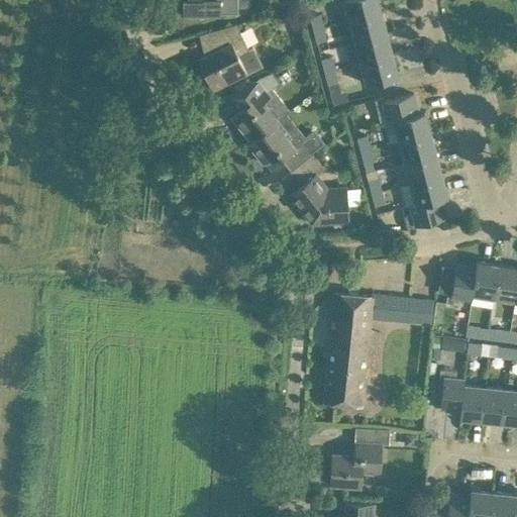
[(182,0),(183,15),(203,15),(220,15),(220,13),(237,13),(237,0),(182,0)]
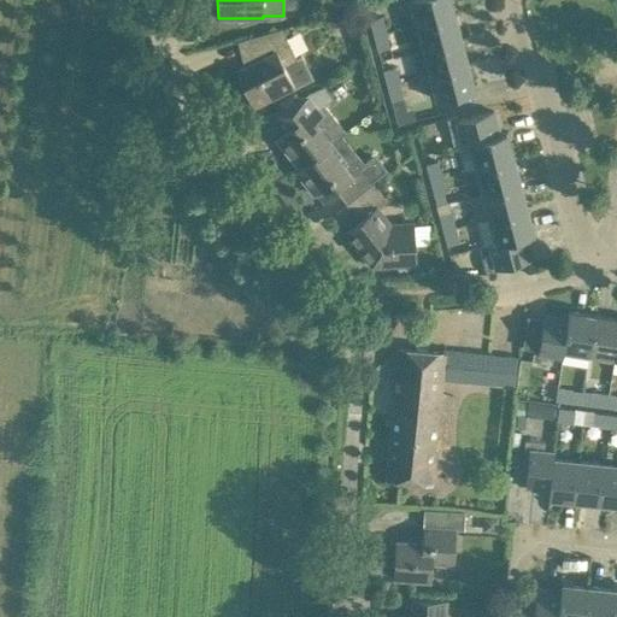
[(410,0),(417,23),(459,12),(459,11),(454,12),(451,0),(410,0)]
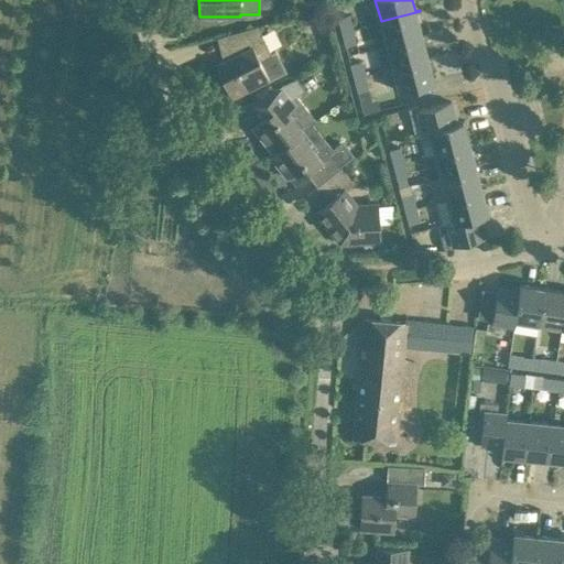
[(381,21),(388,44),(425,34),(425,33),(421,34),(418,21),(421,21),(419,12),(420,12),(420,11),(381,21)]
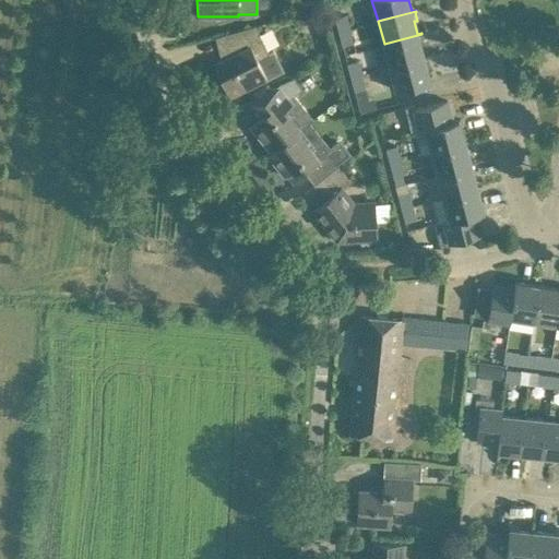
[(340,32),(349,28),(345,14),(335,18),(340,32)]
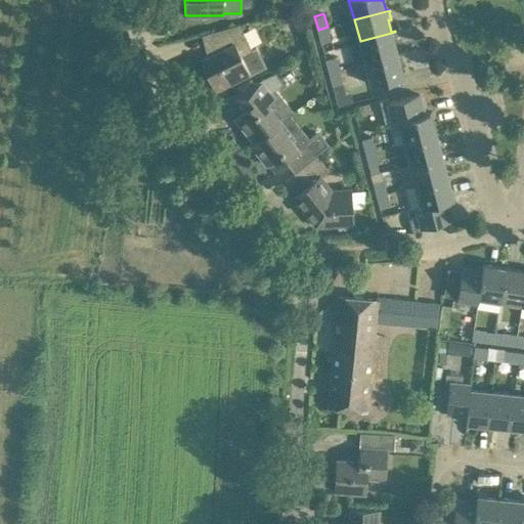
[(216,90),(234,82),(266,66),(257,46),(252,48),(239,24),(227,28),(208,33),(212,47),(215,47),(217,51),(201,59),(216,90)]
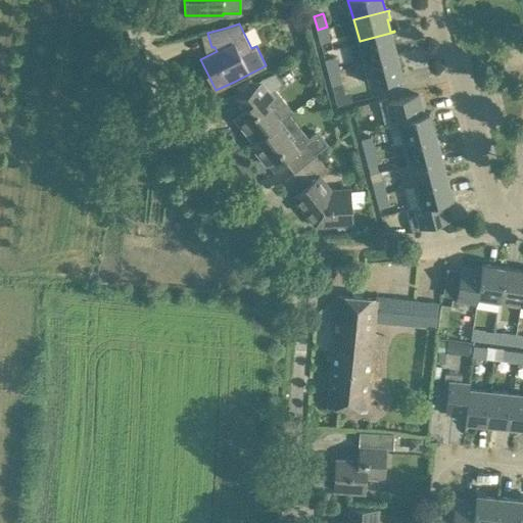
[(330,40),(327,27),(318,30),(321,43),(330,40)]
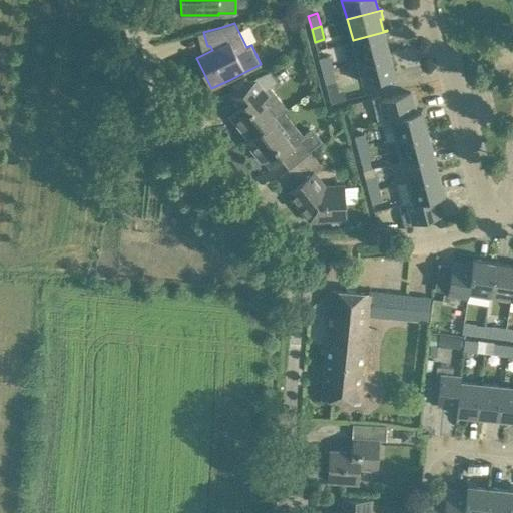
[(358,61),(393,52),(393,51),(389,52),(386,40),(389,39),(387,32),(388,32),(387,31),(353,40),(358,61)]
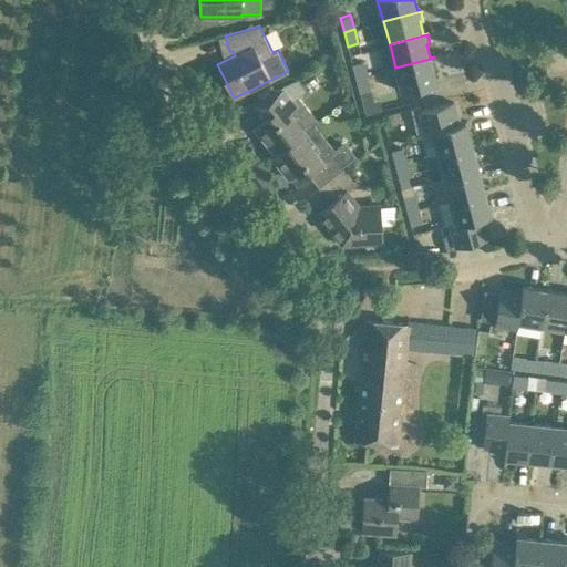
[(402,92),(415,89),(436,82),(432,68),(435,66),(433,59),(434,58),(395,68),(402,92)]
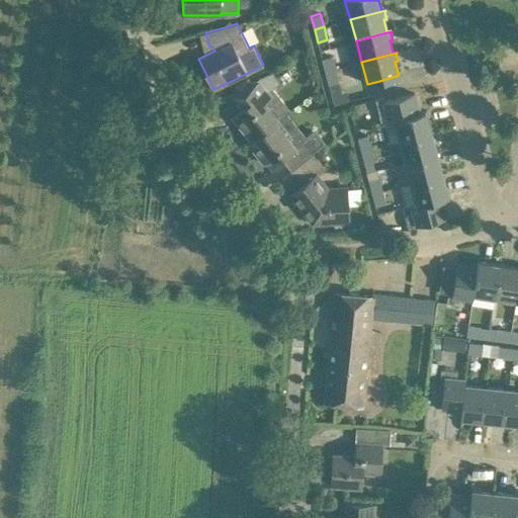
[(326,72),(335,69),(332,56),(322,58),(326,72)]
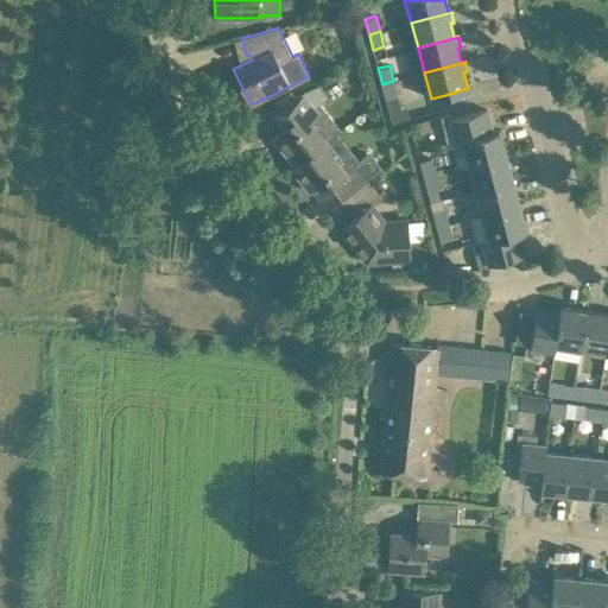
[(393,81),(382,84),(386,99),(398,96),(393,81)]
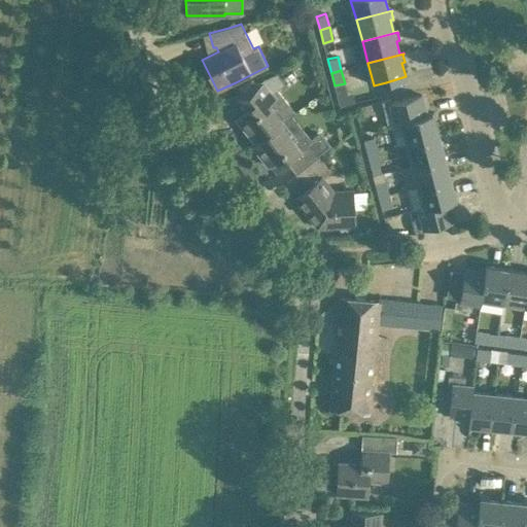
[(252,84),(237,93),(248,107),(240,114),(245,120),(241,124),(255,142),(283,120),(270,103),(277,97),(273,92),(283,83),(275,74),(264,79),(252,84)]
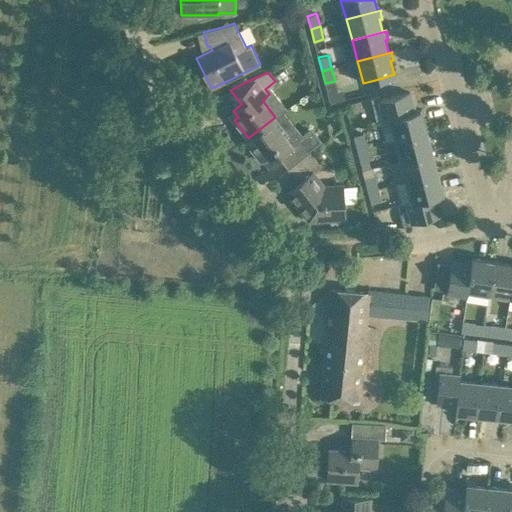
[(390,118),(390,119),(421,111),(421,110),(422,110),(422,109),(415,111),(410,92),(381,99),(380,95),(371,98),(375,113),(383,111),(385,120),(390,118)]
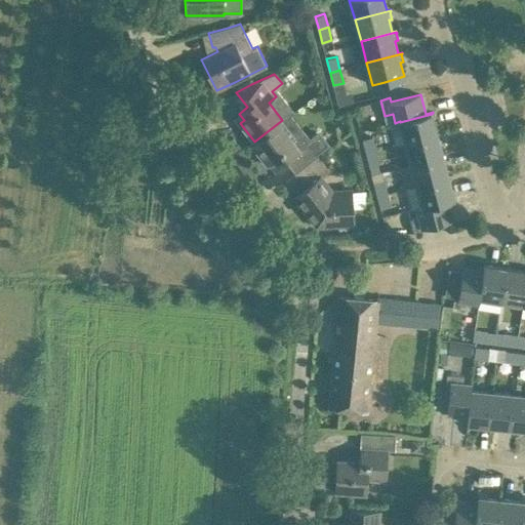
[(434,120),(432,114),(400,122),(405,143),(437,134),(434,121),(434,120)]
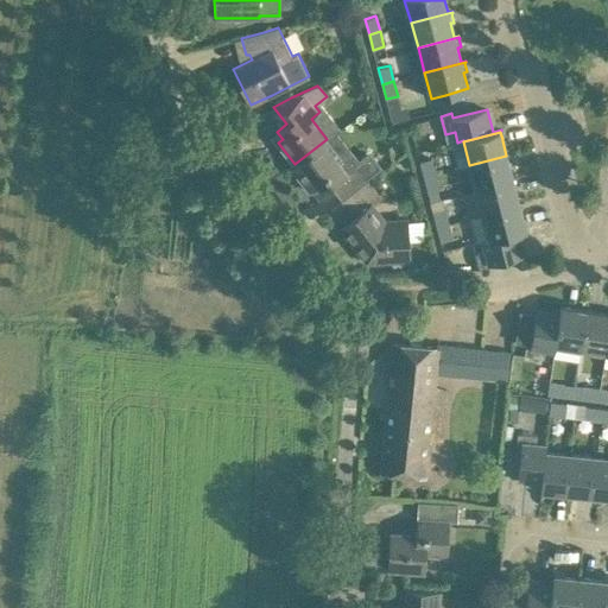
[(295,164),(291,168),(310,190),(312,188),(318,195),(330,185),(342,201),(368,179),(382,169),(367,150),(353,160),(350,157),(341,164),(325,144),(329,140),(327,139),(295,164)]
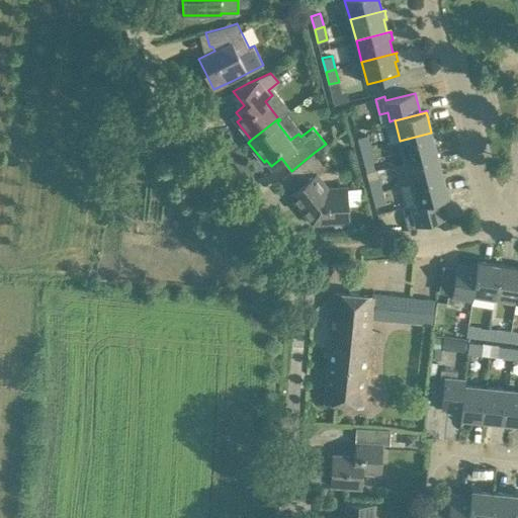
[(437,154),(431,133),(400,141),(406,162),(437,154)]
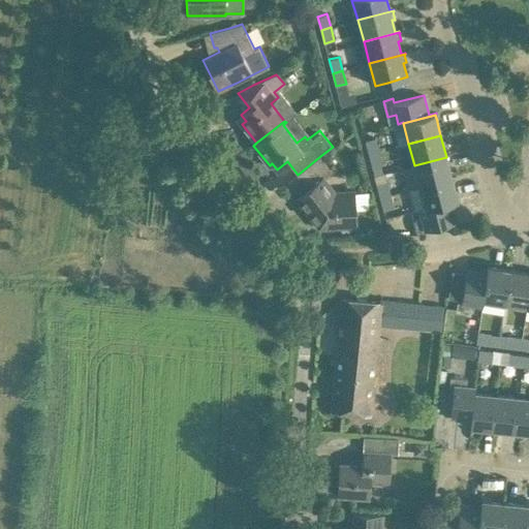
[(374,152),(378,151),(375,137),(365,141),(369,154),(374,152)]
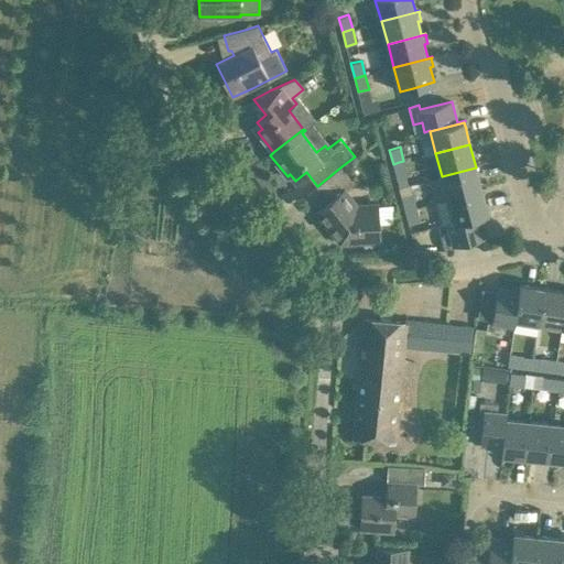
[(397,179),(408,175),(403,161),(399,162),(393,164),(397,179)]
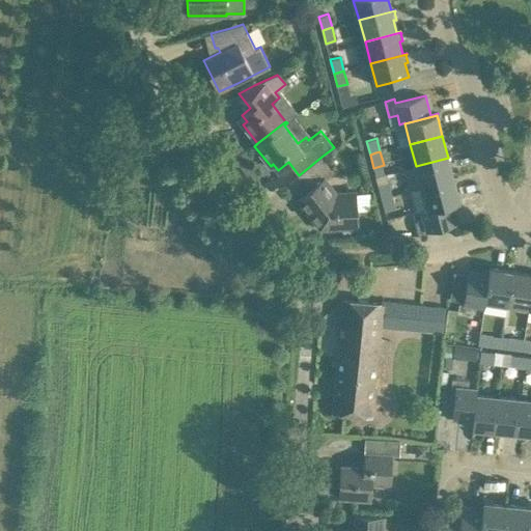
[(299,175),(289,183),(300,197),(297,199),(317,225),(319,223),(322,225),(330,225),(331,228),(357,226),(356,205),(355,191),(328,193),(319,183),(333,172),(322,157),(299,175)]
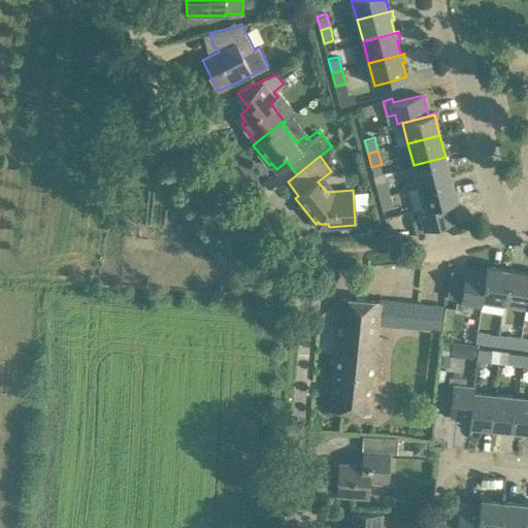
[(419,186),(451,177),(446,157),(414,165),(419,186)]
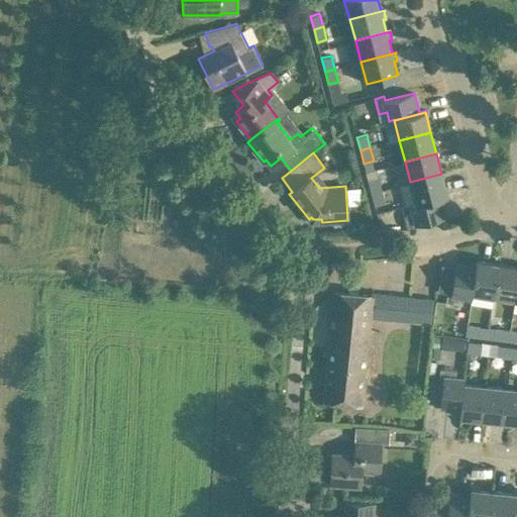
[(376,169),(366,171),(372,193),(381,190),(376,169)]
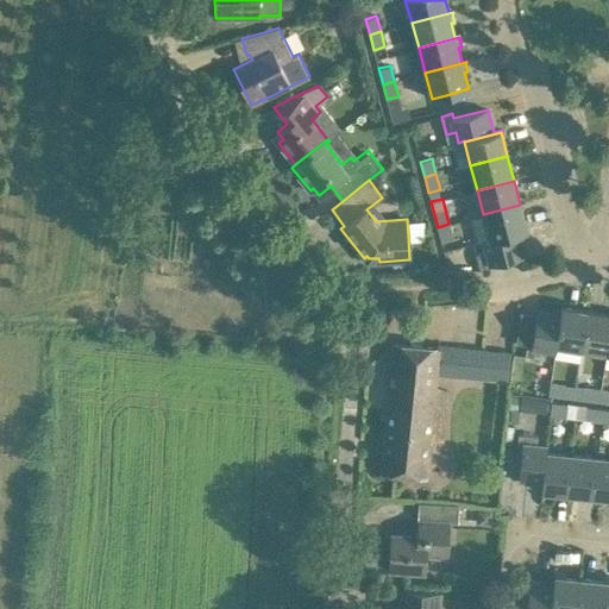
[(489,238),(526,228),(520,205),(483,214),(489,238)]
